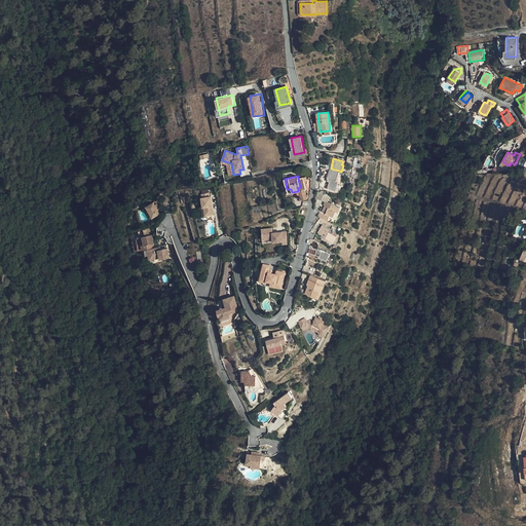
[(306,188),(305,181),(304,177),(298,178),(300,187),(298,188),(298,191),(300,190),(302,199),(307,198),(305,189),(306,188)]
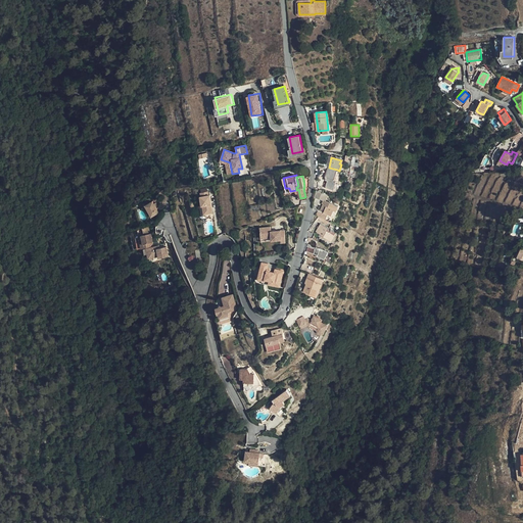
[(326,187),(335,189),(337,180),(334,179),(327,177),(327,179),(328,180),(326,187)]
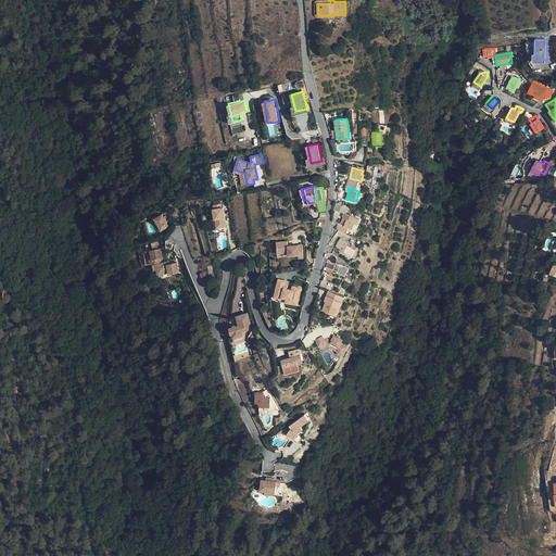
[(215,220),(216,229),(226,227),(224,218),(223,218),(222,214),(224,214),(223,209),(222,209),(220,204),(213,205),(214,210),(213,210),(214,219),(215,220)]
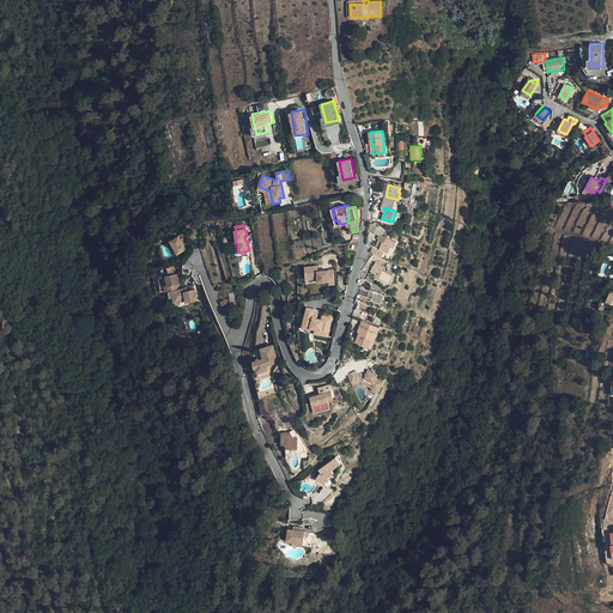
[(377,238),(378,238),(381,240),(378,243),(377,242),(375,247),(392,254),(396,242),(380,234),(377,238)]
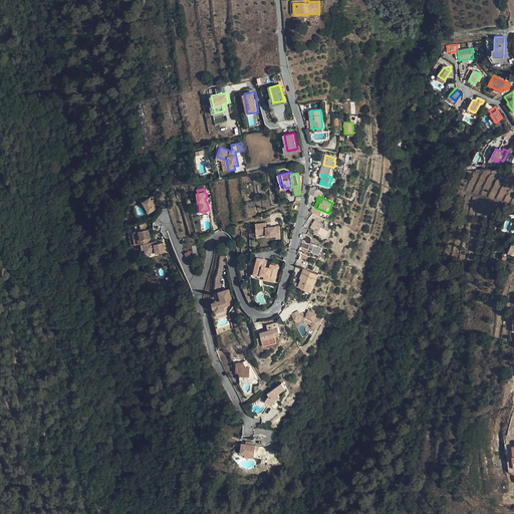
[(155,211),(149,200),(142,203),(148,214),(155,211)]
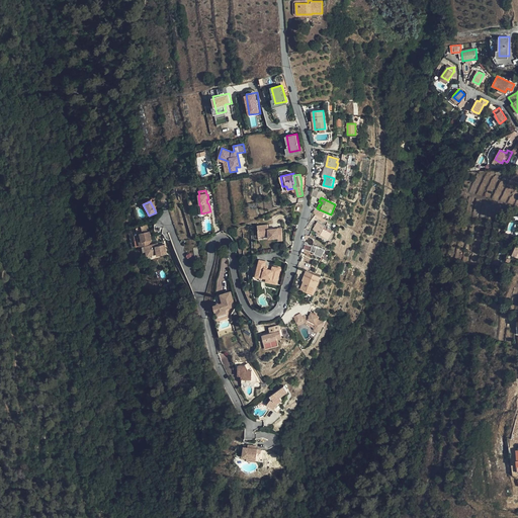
[(314,230),(327,237),(331,230),(318,222),(314,230)]
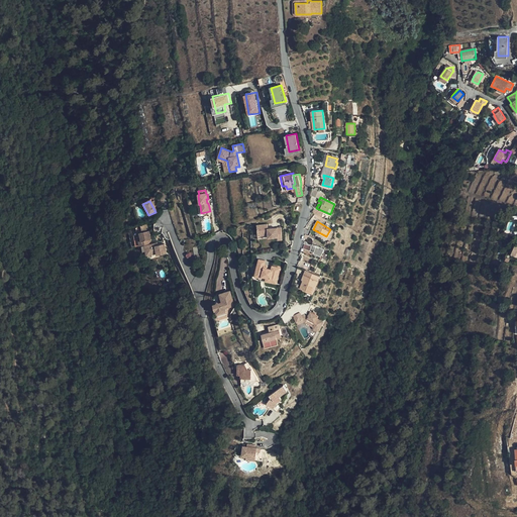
[(257,224),(259,235),(269,235),(270,238),(277,238),(278,240),(282,240),(281,228),(269,228),(268,224),(257,224)]
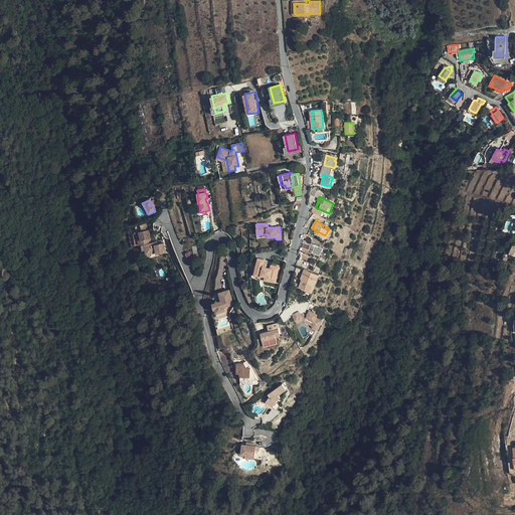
[(147,231),(141,233),(139,233),(140,239),(141,241),(140,241),(141,246),(144,245),(147,244),(149,244),(148,243),(148,240),(150,240),(151,240),(148,231),(147,231)]
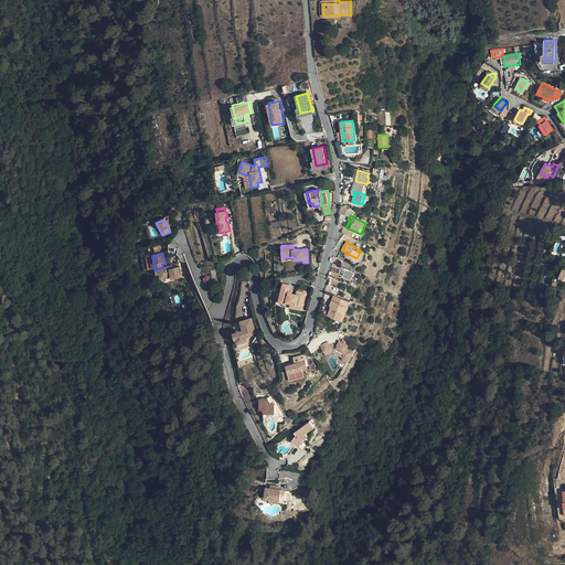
[(332,272),(339,274),(343,276),(342,276),(351,279),(354,272),(342,267),(341,269),(333,266),(332,272)]
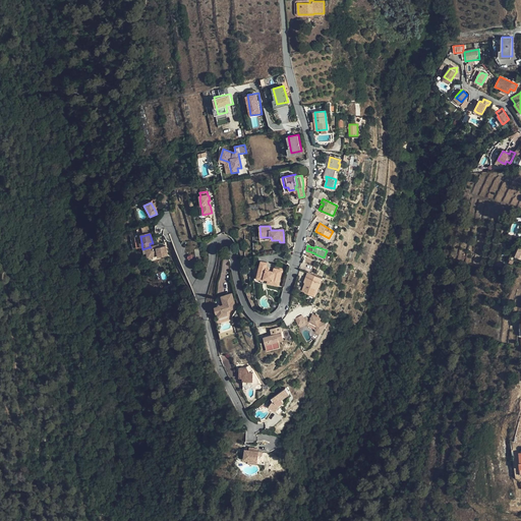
[(162,255),(163,257),(168,256),(166,248),(159,250),(159,255),(162,255)]
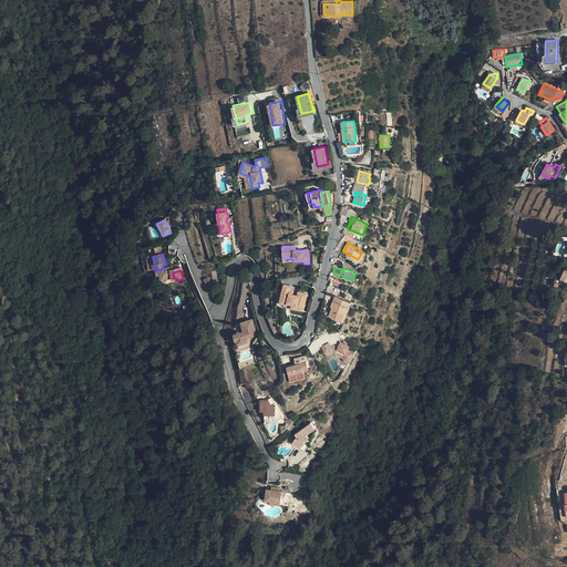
[(162,282),(172,280),(172,278),(173,278),(173,272),(160,276),(160,277),(162,282)]
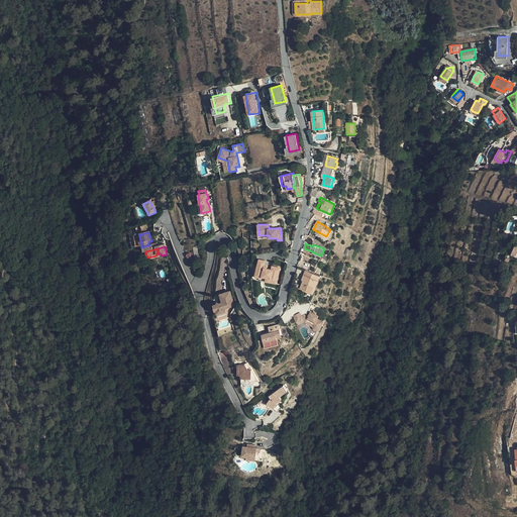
[(266,261),(259,260),(257,267),(264,268),(265,267),(266,261)]
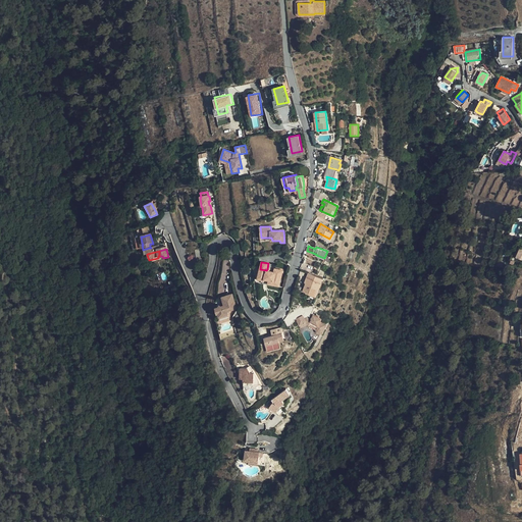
[(266,270),(260,269),(258,279),(264,280),(264,279),(274,281),(273,285),(279,286),(282,271),(274,269),(274,272),(269,271),(266,270)]
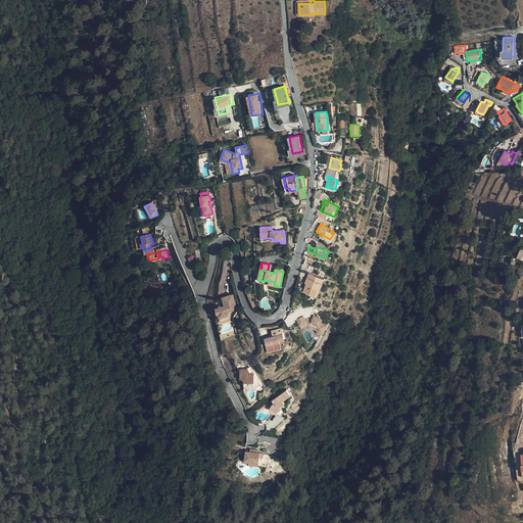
[(316,298),(323,278),(310,273),(305,285),(306,285),(304,291),(307,292),(306,294),(316,298)]
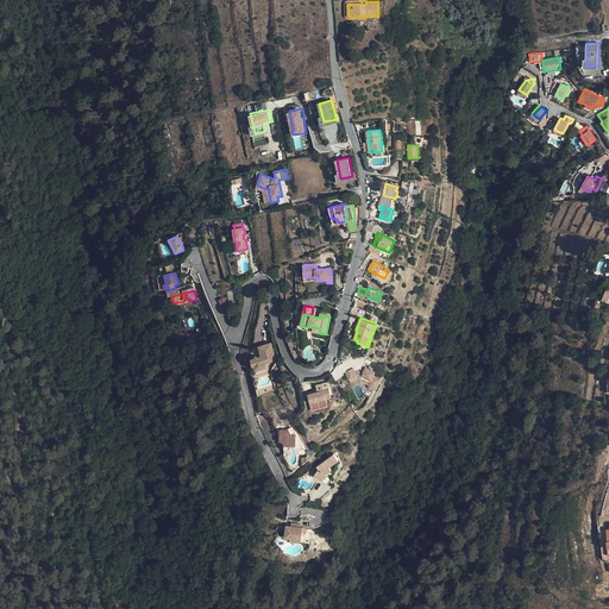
[(268,359),(275,357),(274,349),(270,350),(269,343),(262,345),(268,359)]
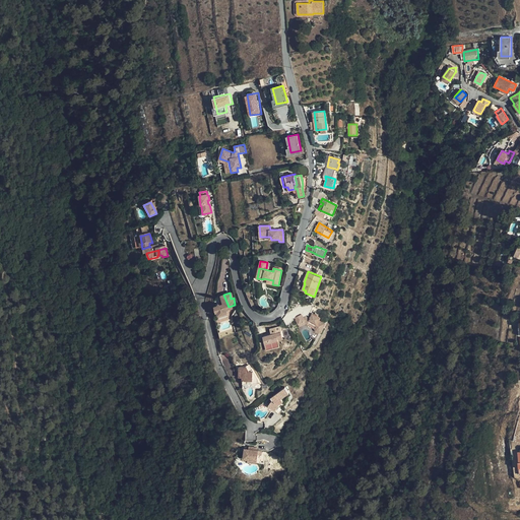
[(221,295),(223,302),(223,304),(221,304),(219,303),(218,305),(215,306),(217,312),(218,312),(219,315),(228,313),(228,311),(230,311),(229,309),(229,307),(223,295),(221,295)]
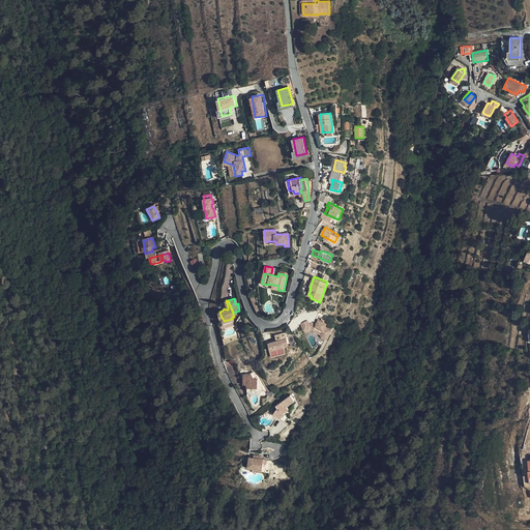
[(307,320),(301,323),(305,332),(313,329),(324,332),(323,334),(324,336),(328,337),(330,335),(333,327),(326,325),(327,322),(319,319),(317,324),(312,322),(310,323),(307,320)]
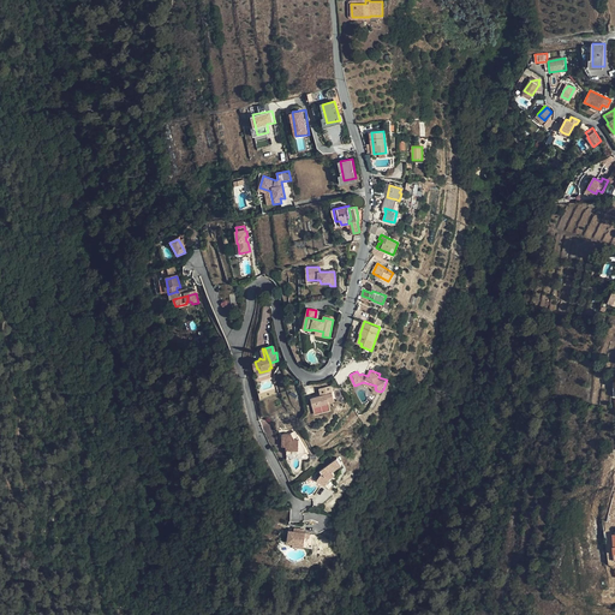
[(329,399),(335,398),(333,392),(312,396),(315,405),(330,401),(329,399)]
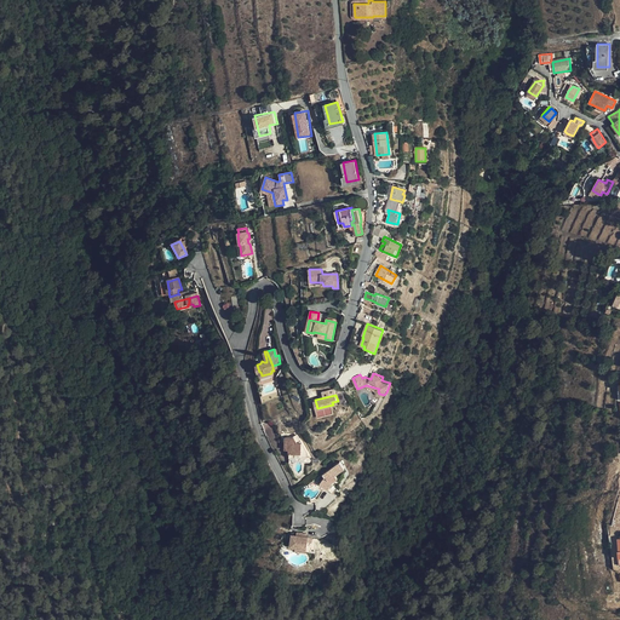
[(293,435),(285,435),(285,448),(288,448),(290,455),(308,454),(308,449),(299,437),(297,438),(296,438),(293,435)]
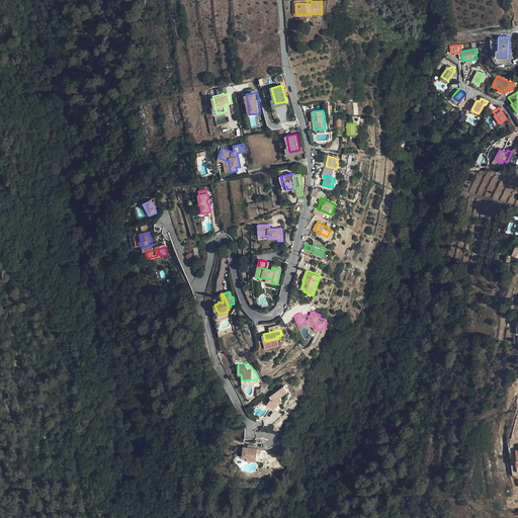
[(266,404),(270,407),(272,405),(274,407),(272,409),(278,412),(282,406),(278,401),(281,399),(279,396),(286,390),(282,384),(268,396),(270,398),(269,399),(266,404)]
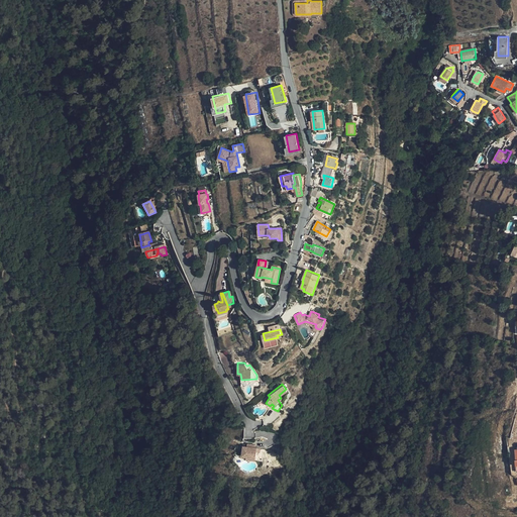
[(253,443),(248,442),(247,445),(244,444),(242,454),(247,454),(246,457),(255,458),(256,451),(257,446),(256,446),(253,446),(253,443)]
